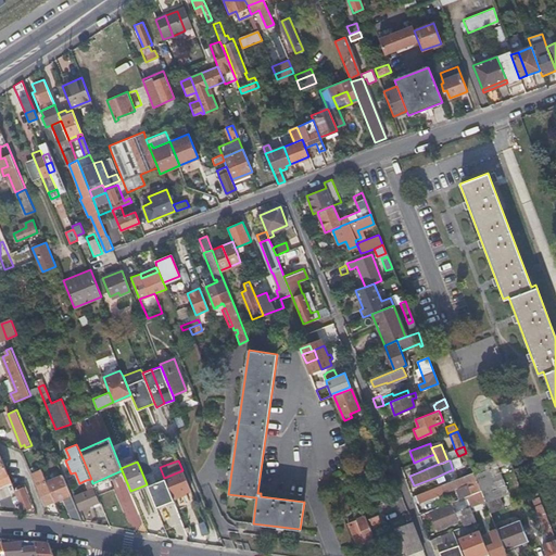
[(526,465),(520,467),(530,493),(535,490),(526,465)]
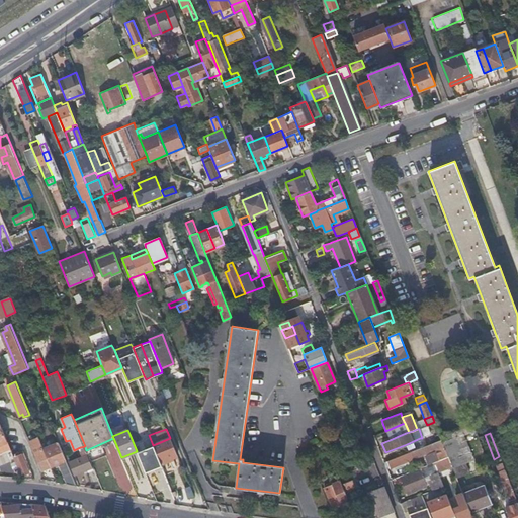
[(48,457),(44,448),(38,437),(29,440),(37,460),(40,467),(44,466),(45,468),(51,466),(48,457)]
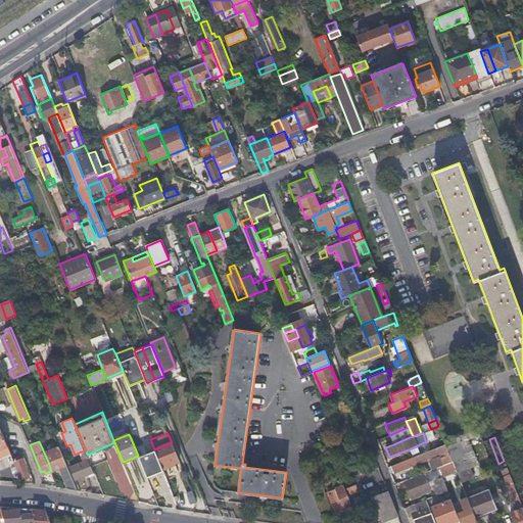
[(459,441),(446,446),(453,461),(456,470),(461,481),(473,477),(459,441)]
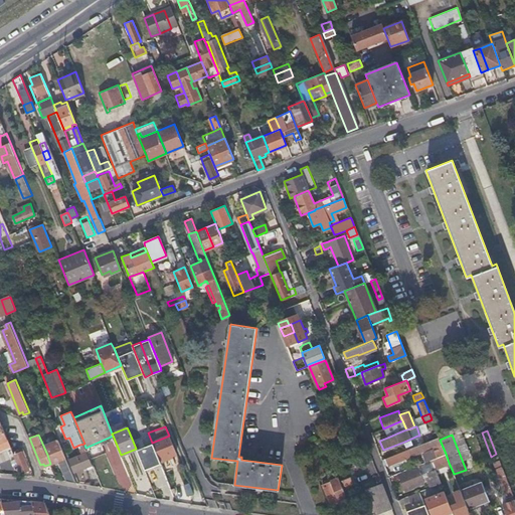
[(154,447),(160,462),(168,459),(168,457),(176,454),(169,436),(152,443),(152,444),(154,447)]
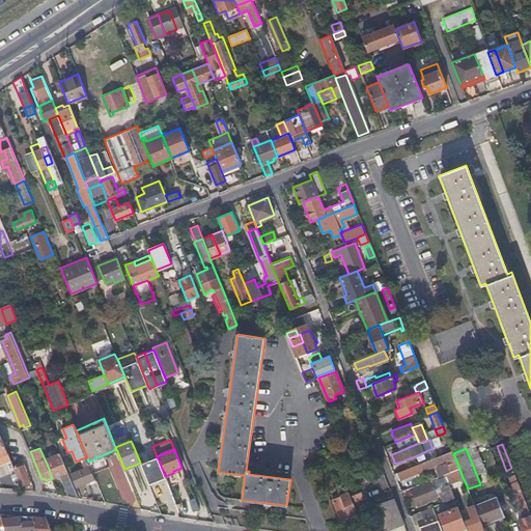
[(430,449),(417,455),(417,457),(420,456),(421,459),(432,455),(430,449)]
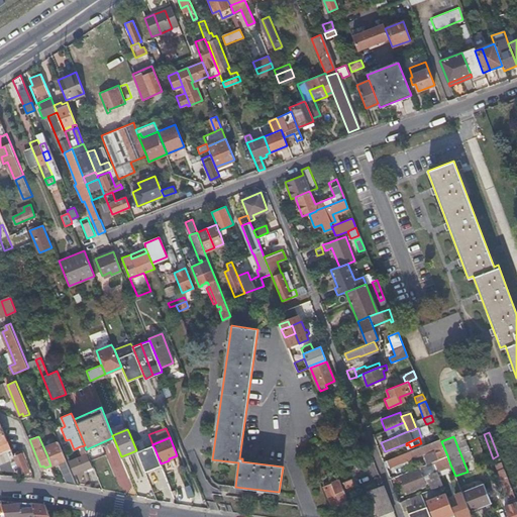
[(415,448),(418,455),(424,453),(423,452),(434,447),(438,458),(447,455),(441,441),(440,438),(415,448)]
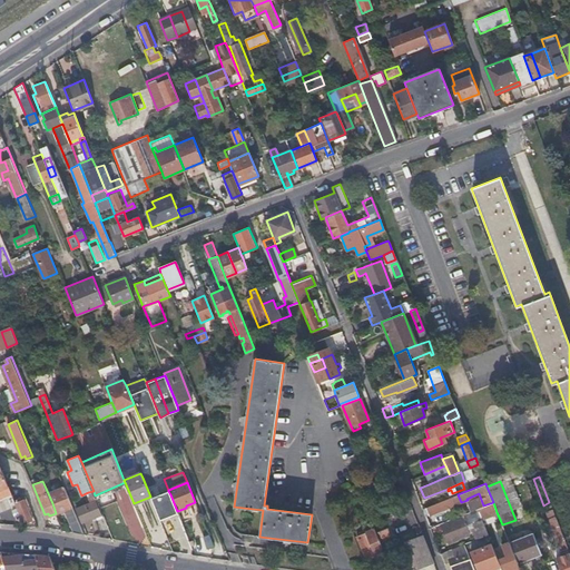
[(363,499),(357,484),(349,488),(355,502),(363,499)]
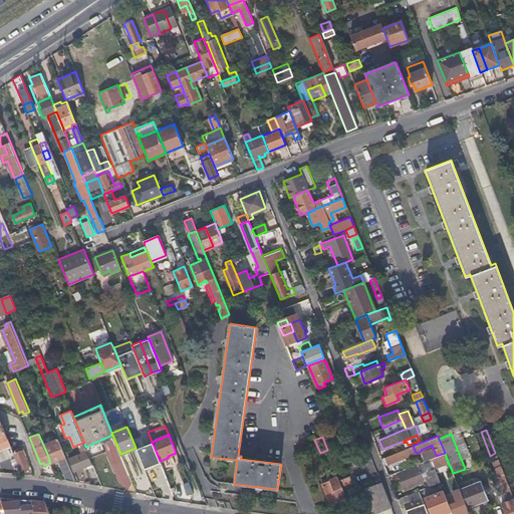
[(65,456),(58,438),(43,445),(47,454),(50,463),(55,461),(58,459),(66,479),(75,481),(65,456)]
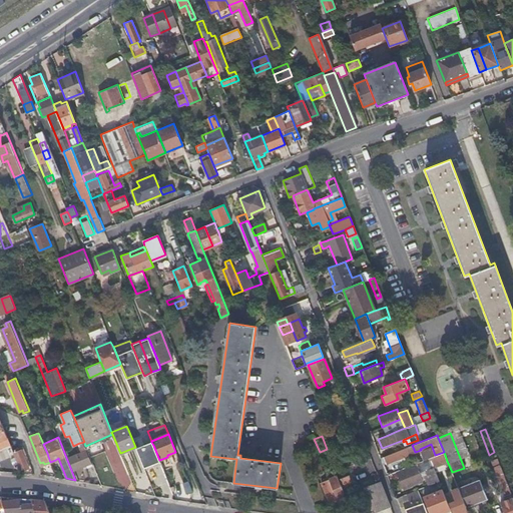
[(87,468),(93,466),(92,463),(91,463),(86,450),(87,450),(85,446),(84,442),(79,443),(81,447),(79,447),(81,452),(68,457),(74,470),(86,465),(87,468)]
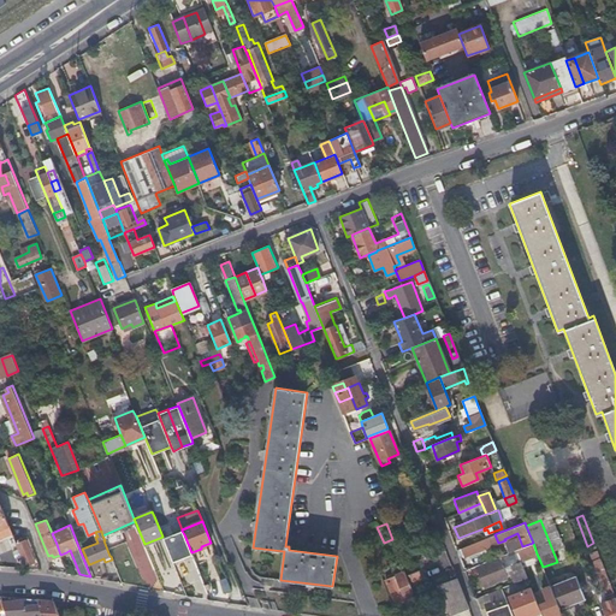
[(126,537),(137,566),(148,562),(137,532),(126,537)]
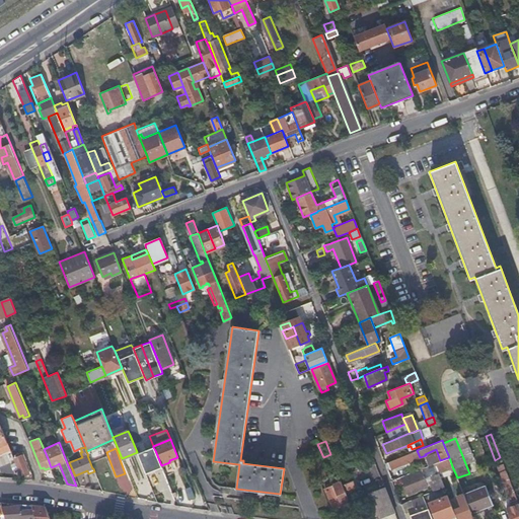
[(153,449),(138,455),(145,474),(160,467),(153,449)]
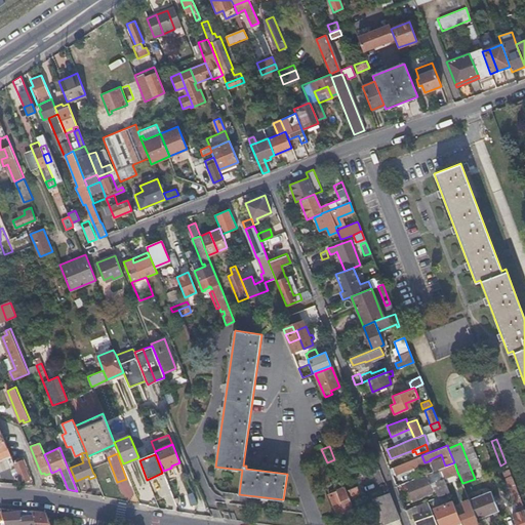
[(413,459),(415,467),(425,462),(421,455),(413,459)]
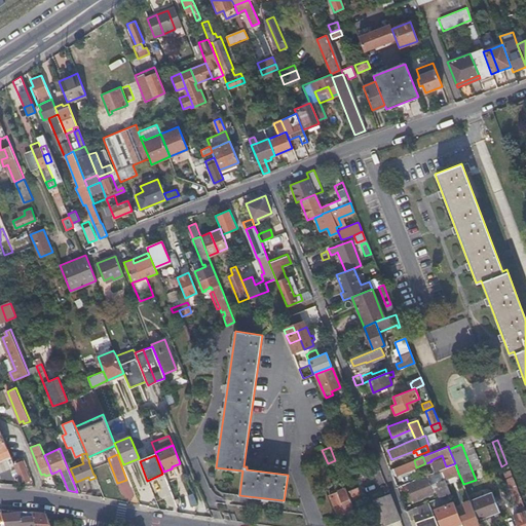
[(23,483),(31,480),(26,467),(27,467),(23,457),(14,462),(14,464),(23,483)]
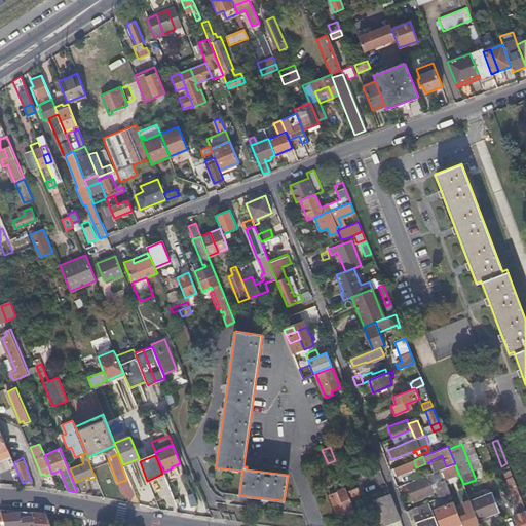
[(414,460),(393,467),(397,475),(416,467),(414,460)]
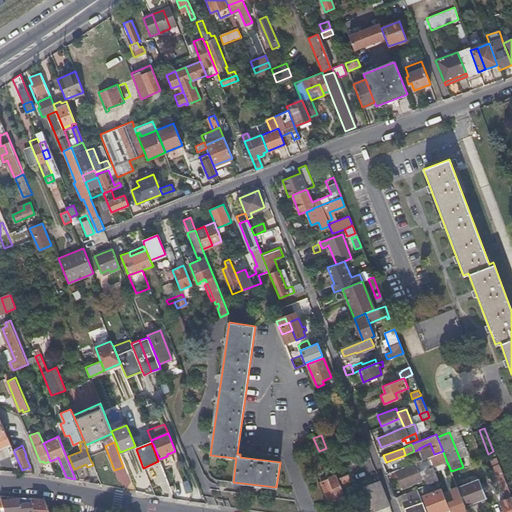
[(311,451),(307,453),(310,462),(315,461),(311,451)]
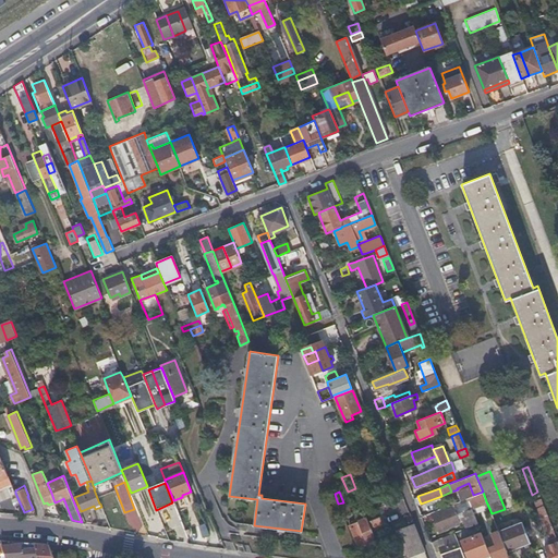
[(473,495),(468,498),(471,508),(486,501),(483,492),(473,495)]
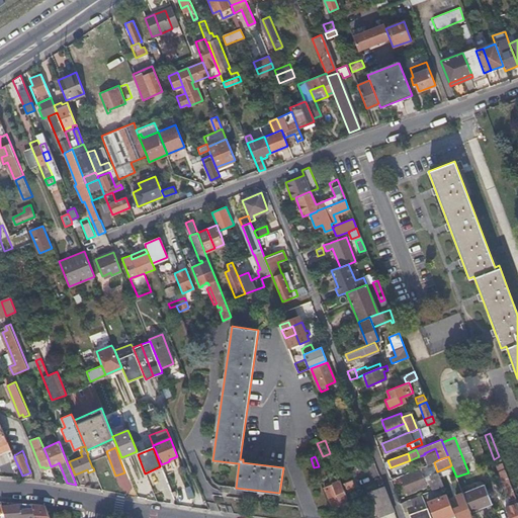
[(512,505),(505,507),(508,517),(517,517),(517,504),(499,456),(494,459),(503,484),(505,484),(507,489),(505,490),(509,501),(510,500),(512,505)]
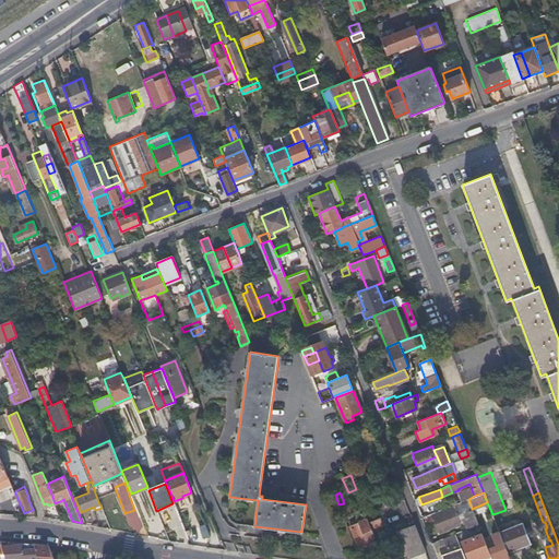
[(468,499),(460,502),(465,513),(456,518),(453,507),(433,514),(440,532),(460,523),(459,522),(466,519),(470,527),(478,524),(472,509),(468,499)]
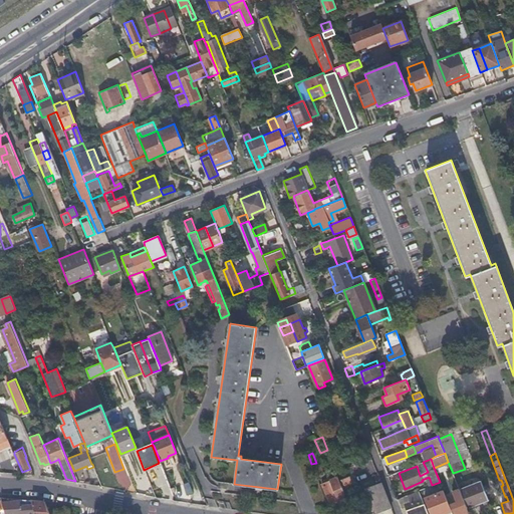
[(316,463),(311,464),(316,477),(322,475),(317,462),(316,463)]
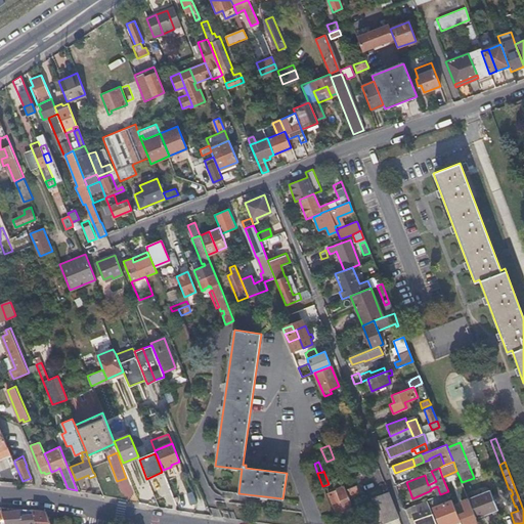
[(345,488),(356,484),(354,479),(344,483),(344,486),(345,488)]
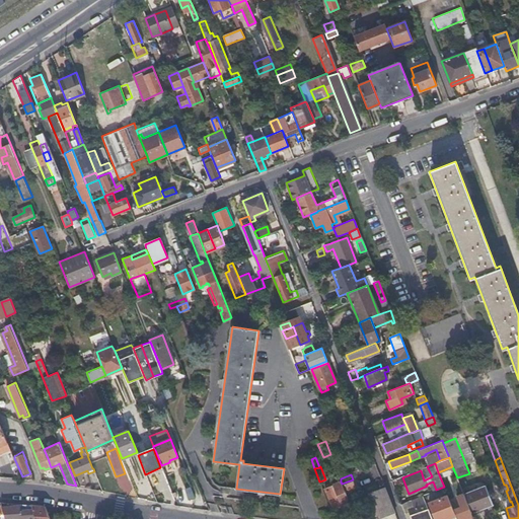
[(348,498),(358,493),(353,479),(342,484),(348,498)]
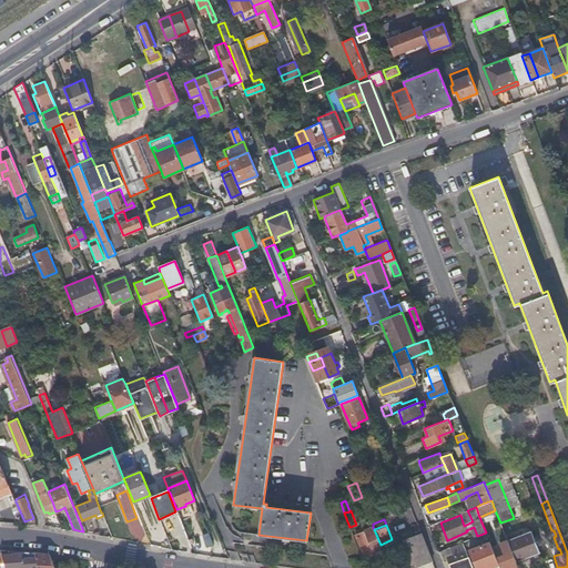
[(383,550),(381,545),(374,529),(373,527),(369,528),(358,533),(356,534),(365,557),(373,554),(374,556),(379,554),(378,551),(383,550)]
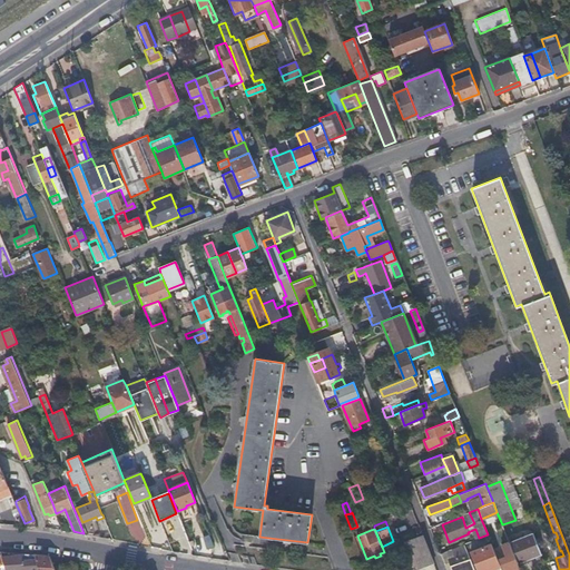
[(533,532),(509,542),(513,553),(518,563),(541,554),(533,532)]
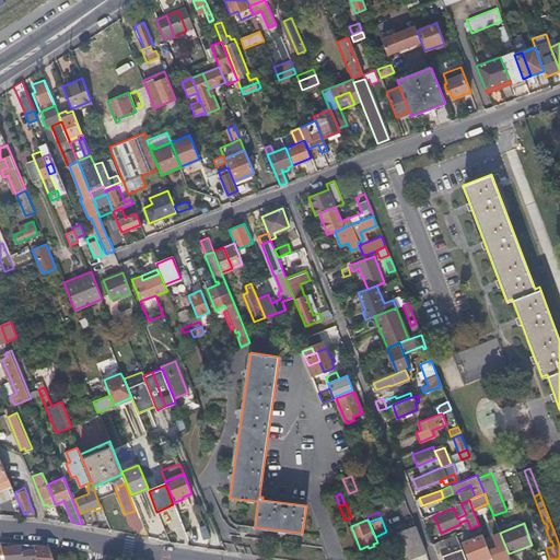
[(406,559),(427,550),(416,524),(396,532),(406,559)]
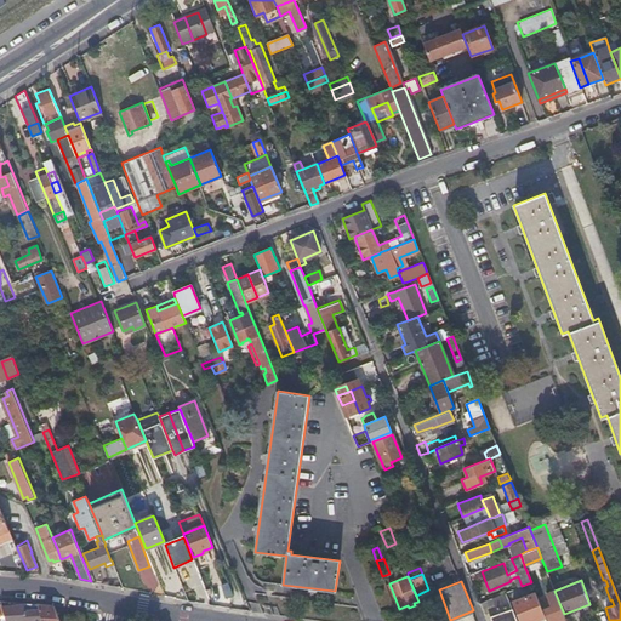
[(550,596),(547,597),(551,607),(559,603),(554,591),(548,593),(550,596)]
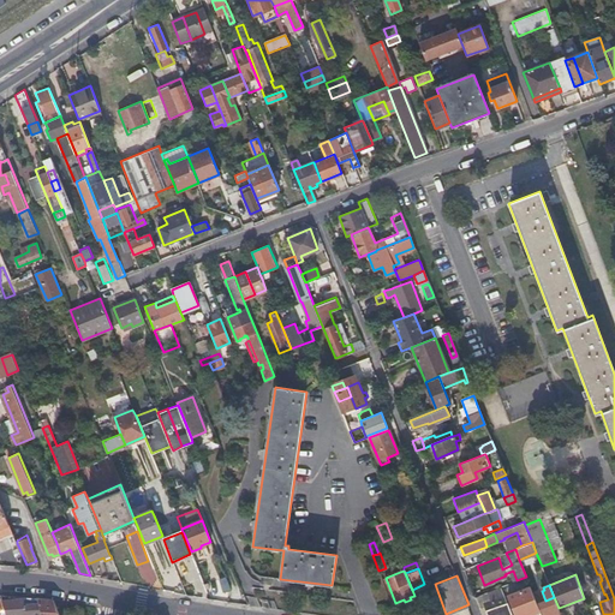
[(483,604),(487,614),(512,614),(501,586),(488,592),(487,592),(490,602),(483,604)]
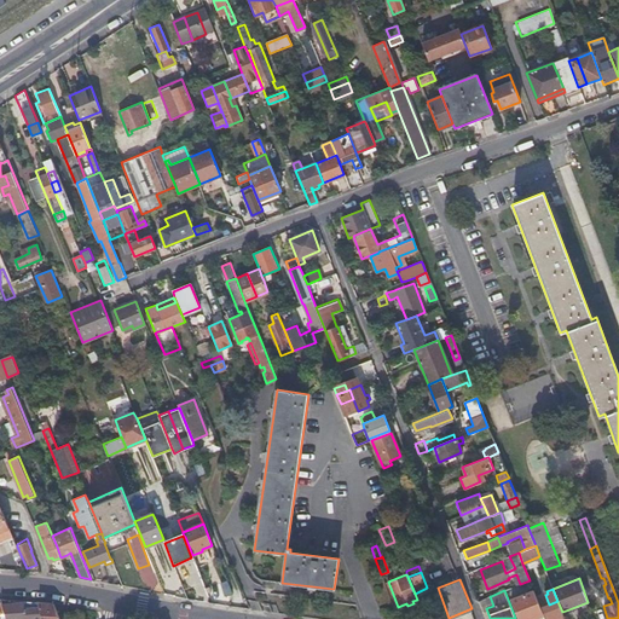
[(531,618),(543,614),(533,590),(510,600),(514,611),(518,608),(521,618),(531,618)]
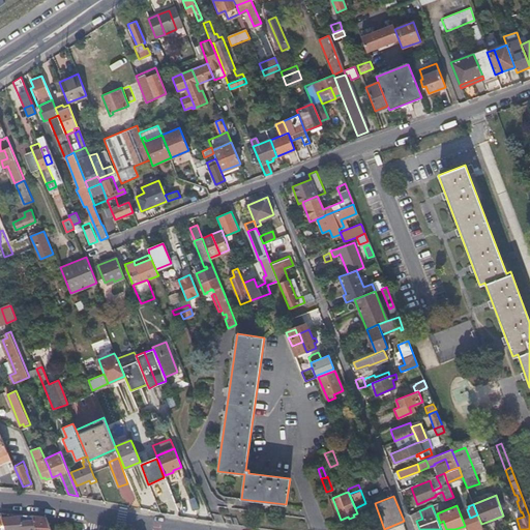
[(419,510),(409,514),(415,529),(419,529),(416,521),(422,519),(419,510)]
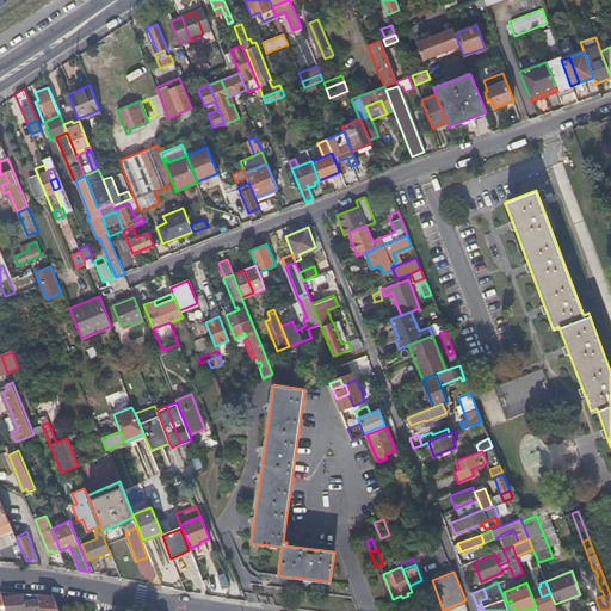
[(11,610),(42,610),(37,593),(0,590),(5,605),(12,605),(11,610)]
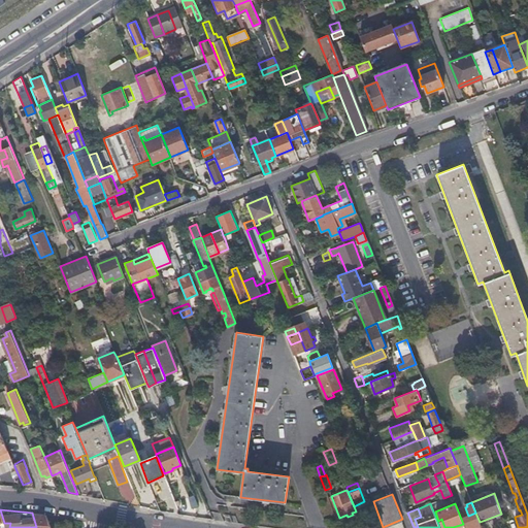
[(36,527),(51,527),(45,514),(32,513),(36,527)]
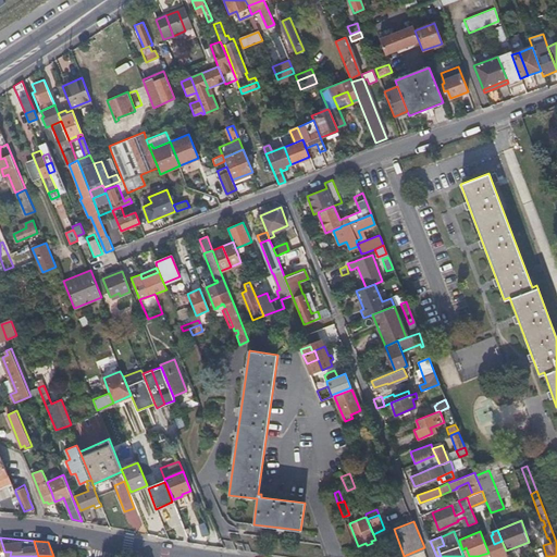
[(508,556),(506,551),(502,541),(494,544),(489,546),(493,556),(508,556)]
